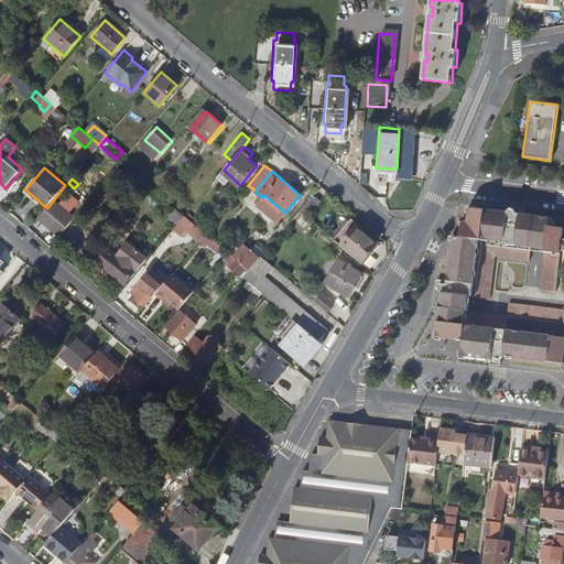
[(321,202),(313,194),(300,210),(320,227),(323,221),(313,213),(321,202)]
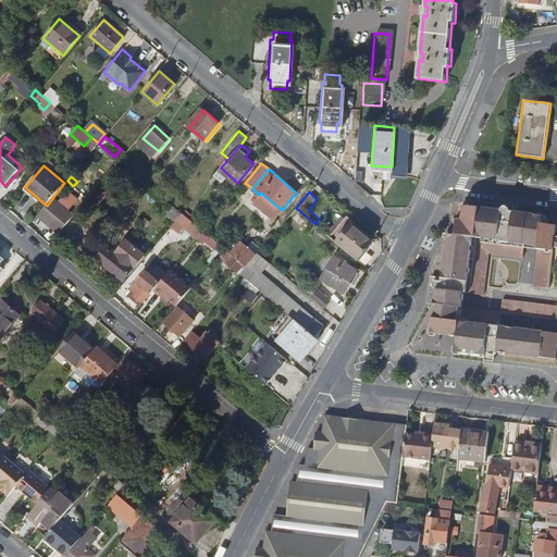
[(52,225),(60,232),(74,214),(53,197),(47,206),(38,215),(50,226),(52,225)]
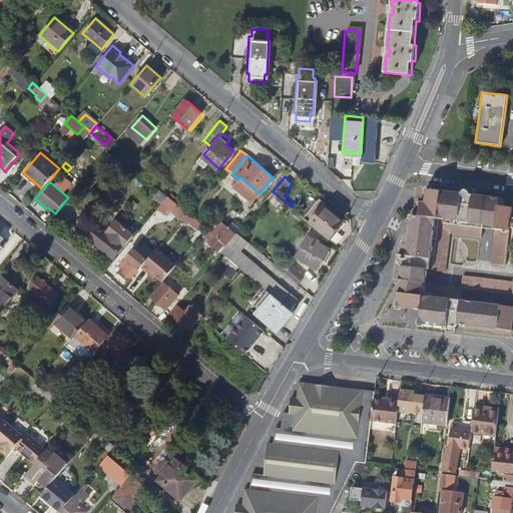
[(500,196),(473,193),(469,192),(468,190),(462,190),(461,191),(426,187),(424,201),(419,201),(417,214),(409,213),(404,254),(403,258),(399,258),(396,260),(398,263),(402,266),(401,279),(398,279),(396,292),(398,293),(396,306),(419,309),(418,323),(445,327),(455,328),(458,324),(511,331),(512,315),(512,307),(422,295),(423,282),(425,282),(428,269),(433,270),(439,220),(483,226),(496,228),(510,229),(510,227),(511,217),(512,206),(505,205),(499,204),(500,196)]
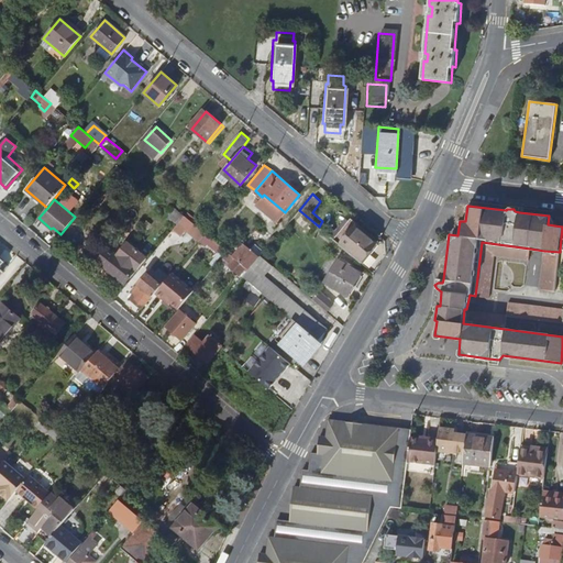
[(169,216),(178,223),(185,216),(176,208),(169,216)]
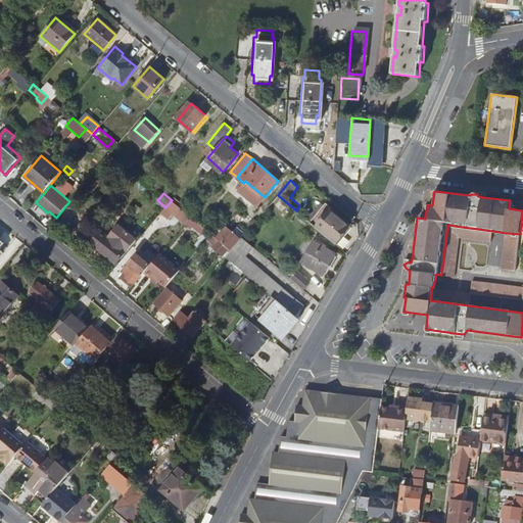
[(175,214),(186,224),(187,223),(192,218),(183,209),(172,200),(165,207),(161,212),(171,219),(175,214)]
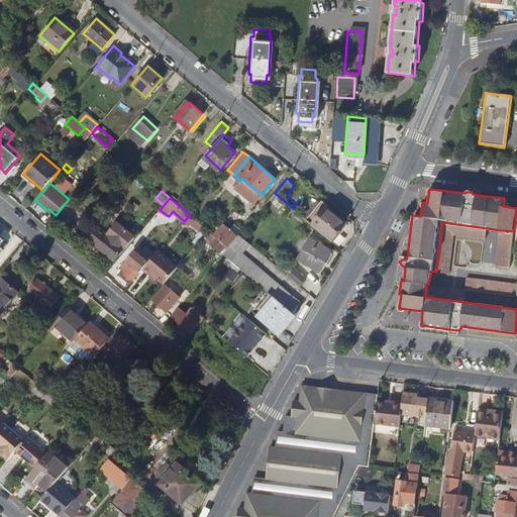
[(322,201),(307,219),(332,240),(347,223),(322,201)]
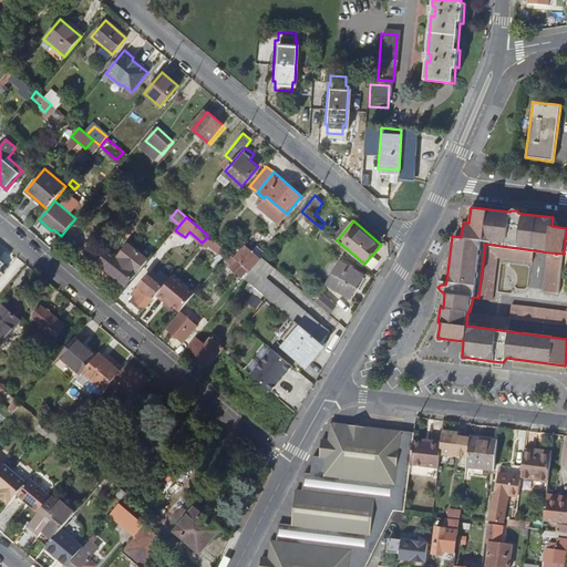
[(214,240),(208,236),(203,241),(209,247),(210,246),(214,240)]
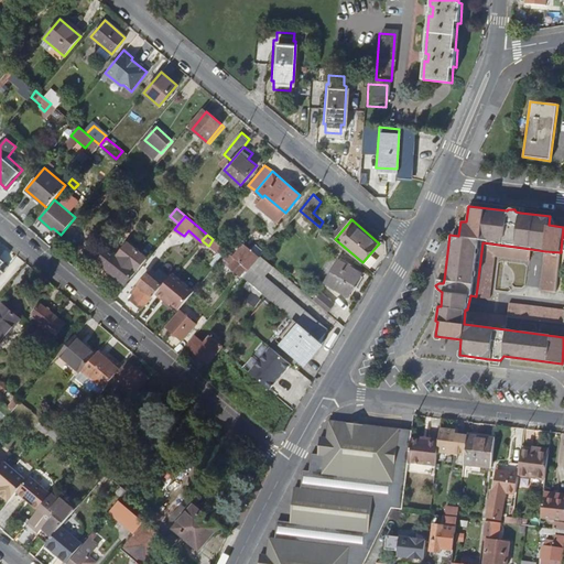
[(224,248),(213,239),(209,245),(219,252),(224,248)]
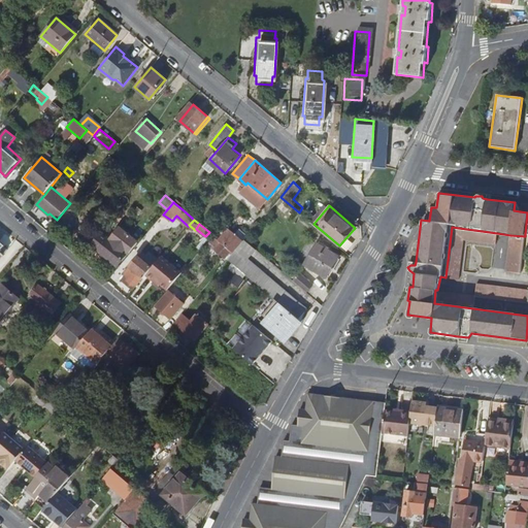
[(138,241),(122,227),(111,238),(103,232),(93,245),(118,266),(138,241)]
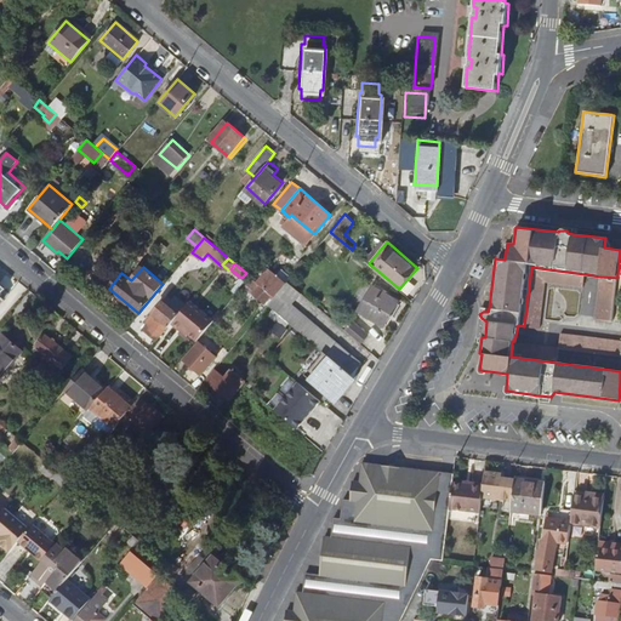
[(584,285),(585,274),(531,267),(524,326),(540,328),(546,280),(584,285)]
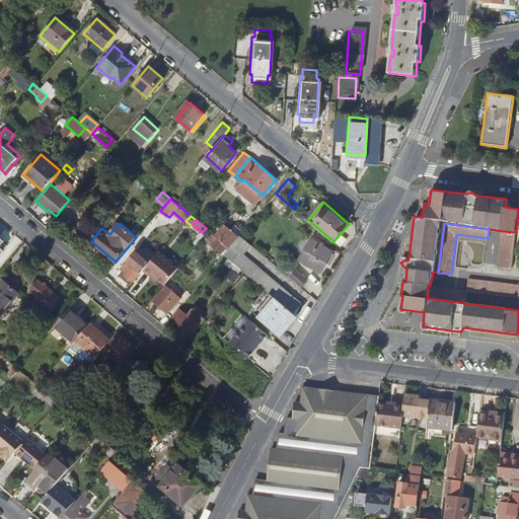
[(223,228),(215,236),(217,238),(227,246),(229,248),(233,244),(238,238),(231,232),(230,234),(223,228)]
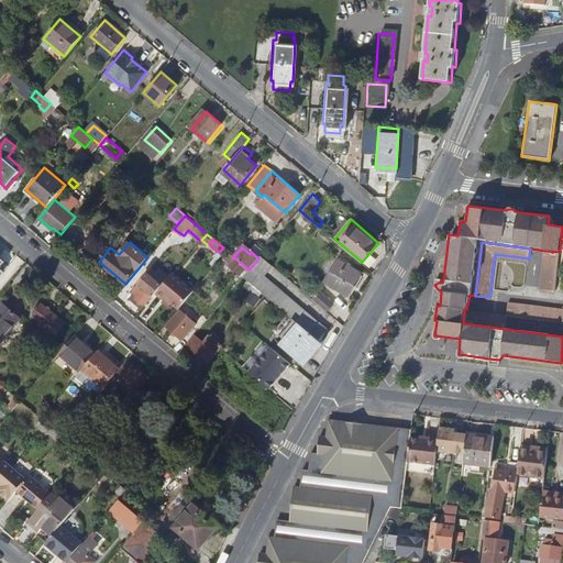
[(554,290),(560,252),(544,251),(540,288),(554,290)]
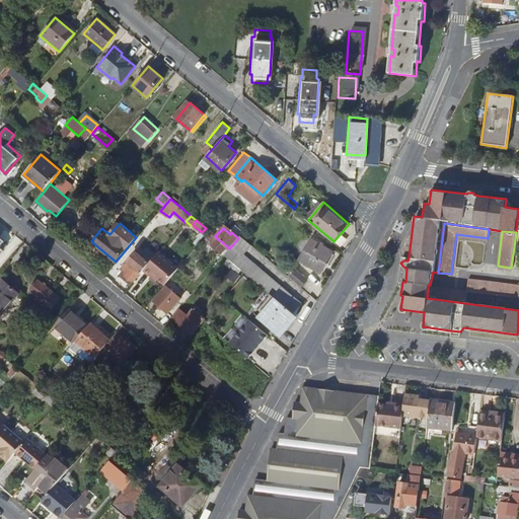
[(271,293),(296,314),(302,302),(242,252),(250,243),(240,235),(238,238),(233,244),(229,248),(224,255),(245,273),(271,293)]
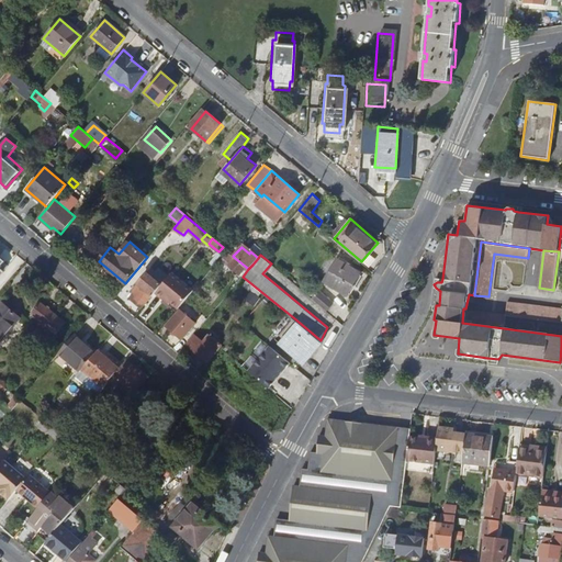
[(240,273),(246,267),(235,258),(229,265),(240,273)]
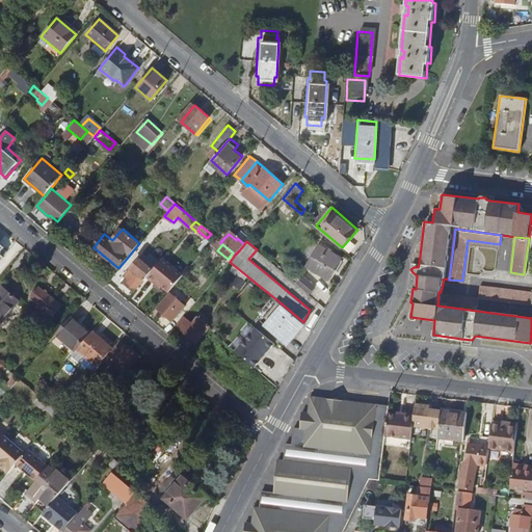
[(342,258),(321,246),(309,267),(329,278),(342,258)]
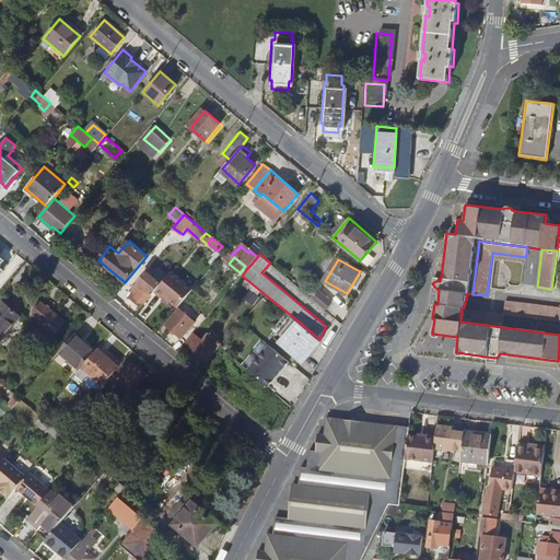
[(162,284),(155,292),(163,299),(164,296),(177,307),(193,290),(172,272),(162,284)]
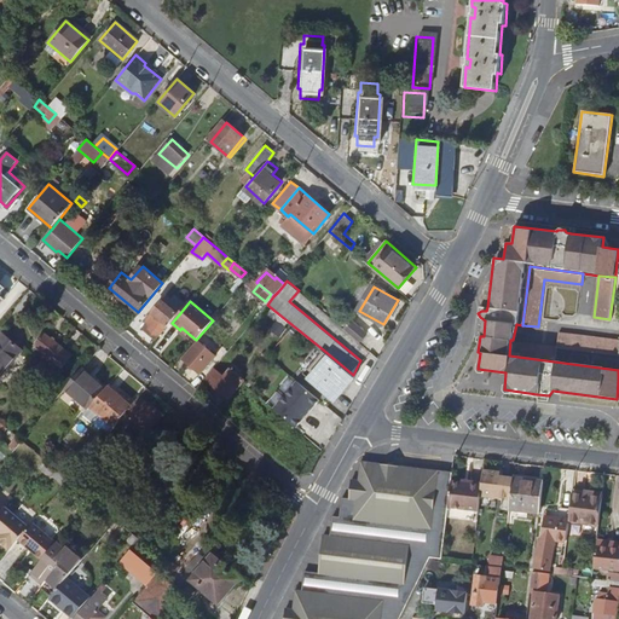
[(167,325),(169,327),(169,325),(172,323),(179,314),(163,302),(143,328),(155,339),(167,325)]
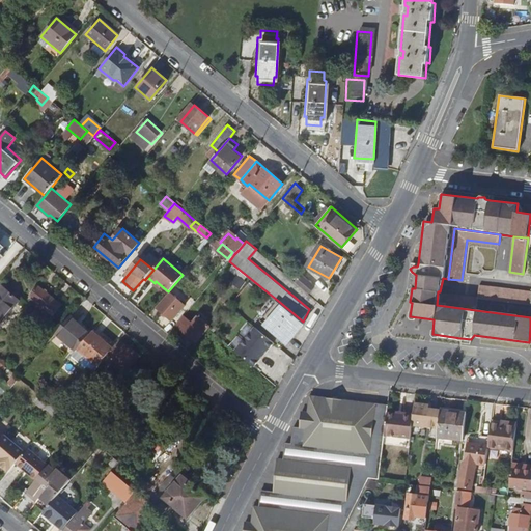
[(407,273),(416,275),(412,272),(410,269),(413,267),(417,267),(418,263),(408,261),(407,273)]
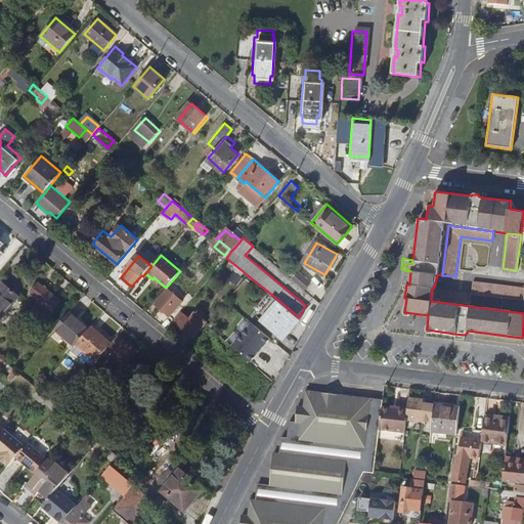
[(294,279),(306,290),(311,284),(299,274),(294,279)]
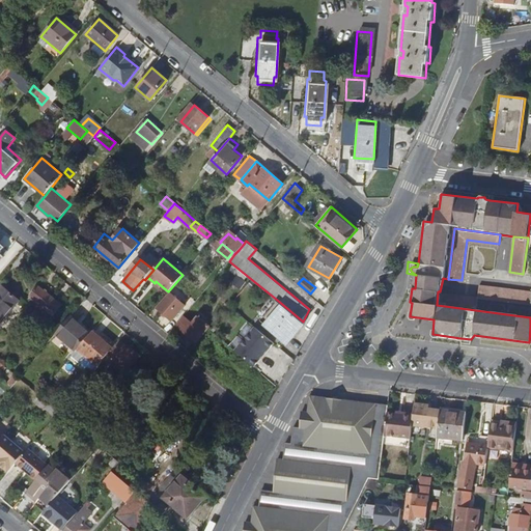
[(478,297),(440,291),(438,291),(437,305),(530,317),(530,290),(480,284),(478,297)]
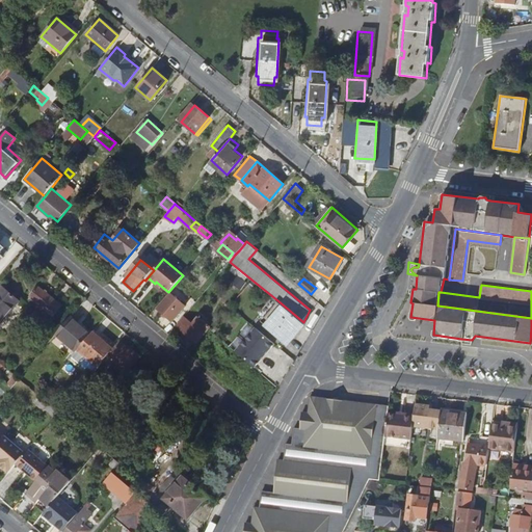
[(0,287),(0,318),(17,298),(1,286),(0,287)]
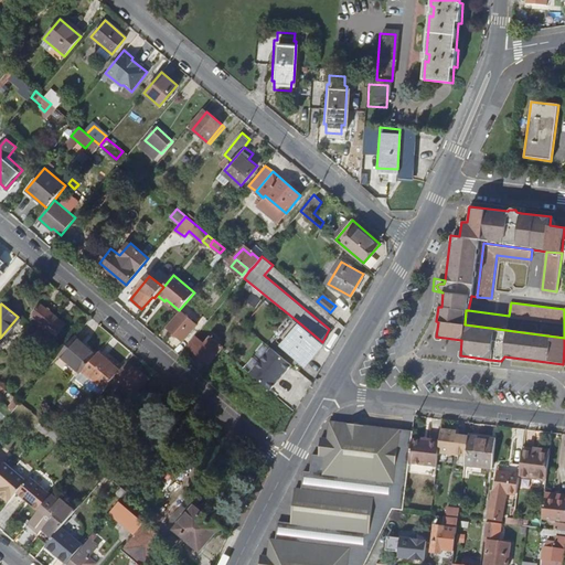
[(48,328),(56,317),(40,305),(32,315),(48,328)]
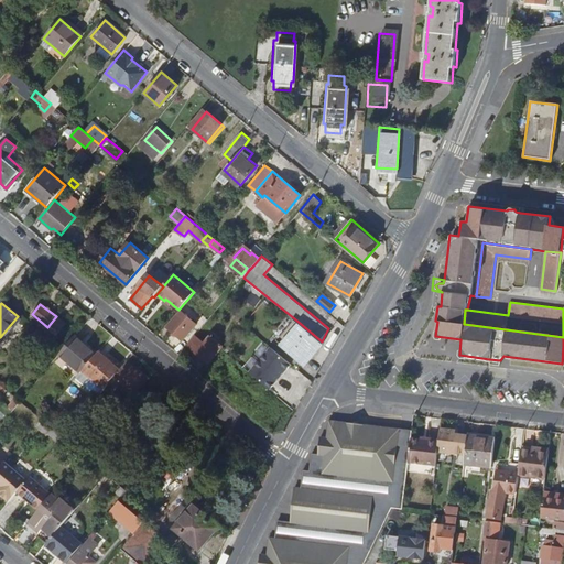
[(196,324),(181,312),(167,327),(183,339),(196,324)]
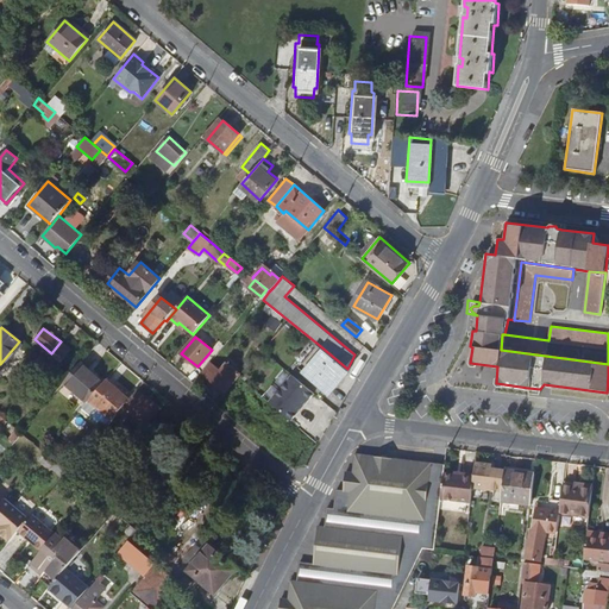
[(0,368),(22,343),(19,341),(0,364),(0,368)]
